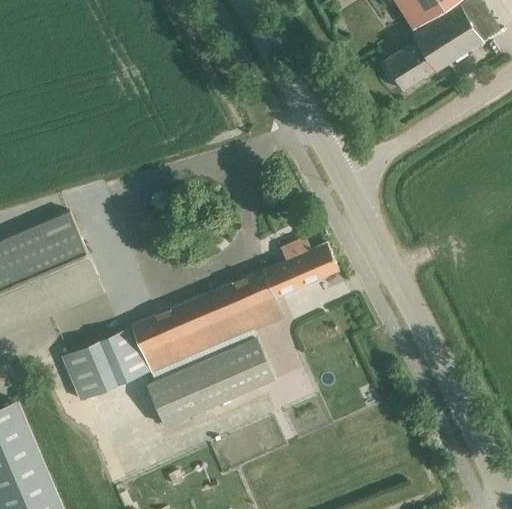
[(459,0),(393,0),(412,30),(459,0)]
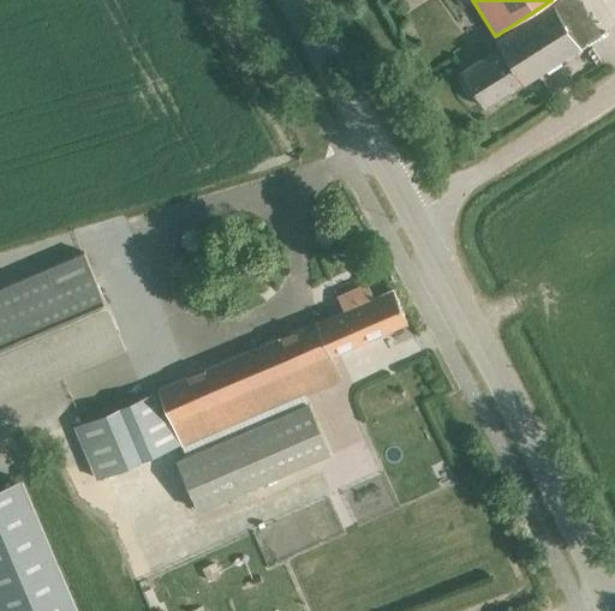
[(482,111),(598,37),(575,1),(550,17),(545,11),(493,43),(497,51),(459,75),(482,111)]
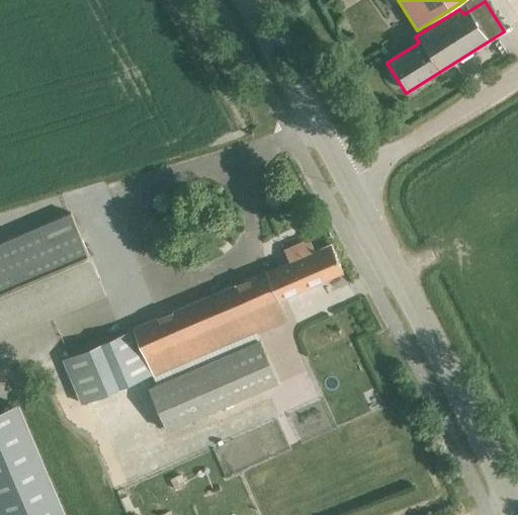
[(0,245),(0,341),(105,296),(70,216),(0,245)]
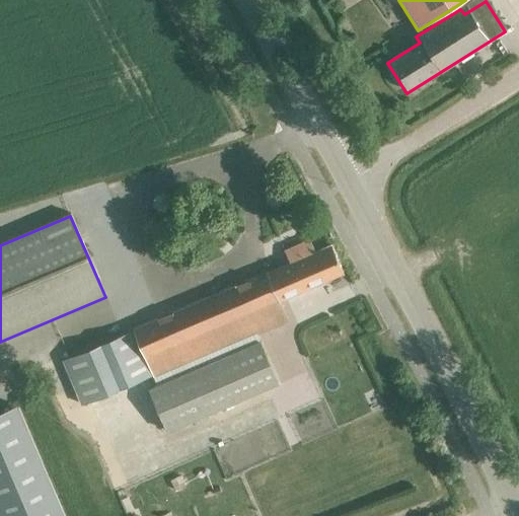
[(279,305),(344,277),(331,247),(314,254),(309,241),(285,252),(290,266),(63,363),(82,408),(153,377),(154,381),(287,324),(279,305)]
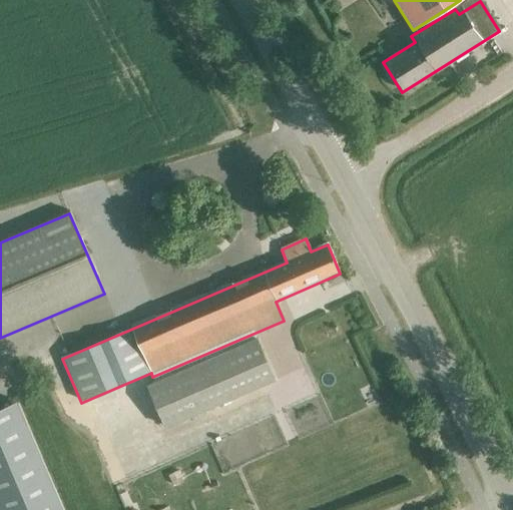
[(258,340),(146,387),(164,428),(275,380),(258,340)]
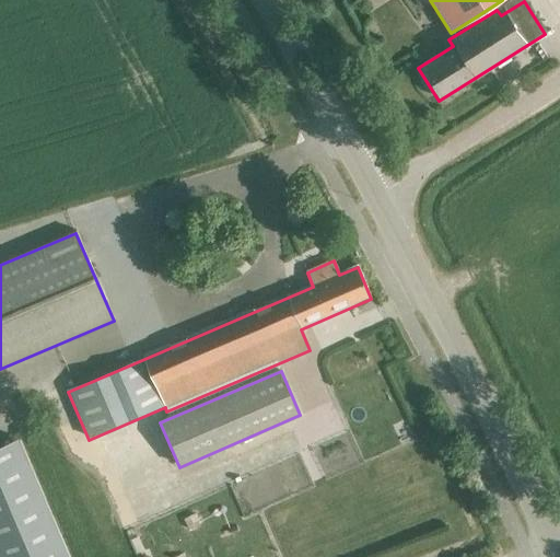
[(66,556),(15,441),(0,447),(0,556),(66,556)]
